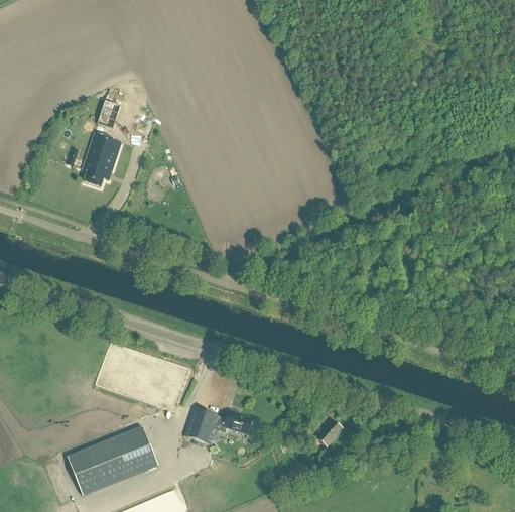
[(79,125),(86,100),(80,98),(73,123),(79,125)]
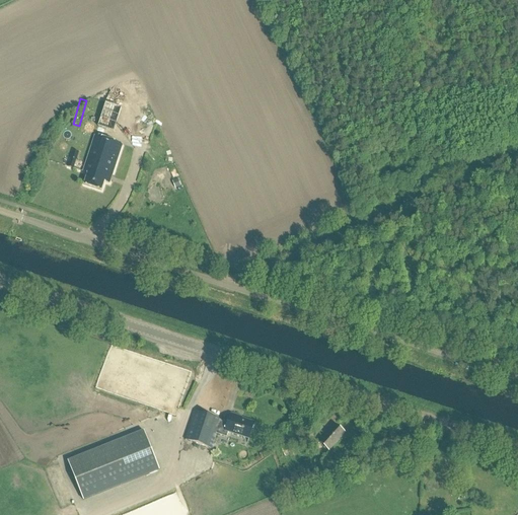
[(114,130),(121,104),(104,99),(97,124),(114,130)]
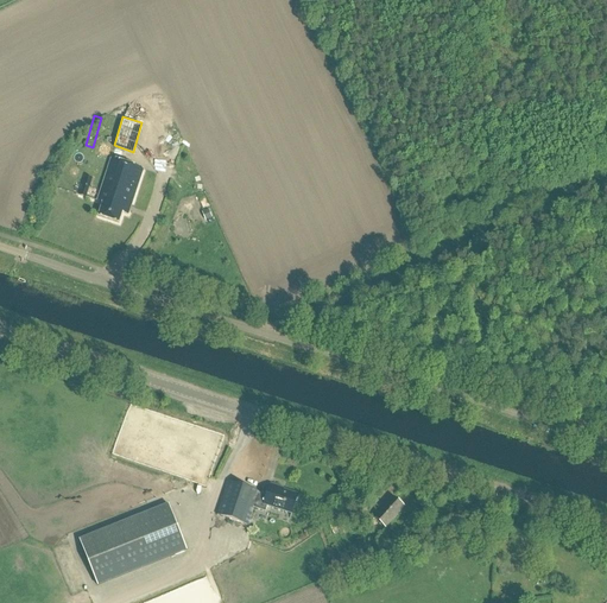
[(70,151),(94,158),(95,151),(73,145),(70,151)]
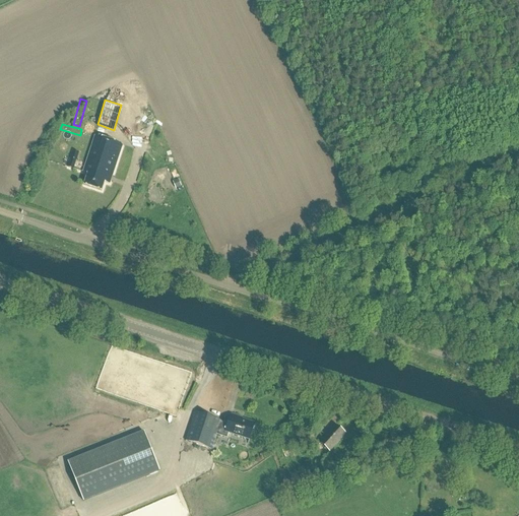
[(109,181),(121,141),(93,133),(82,169),(87,171),(83,182),(101,188),(104,179),(109,181)]
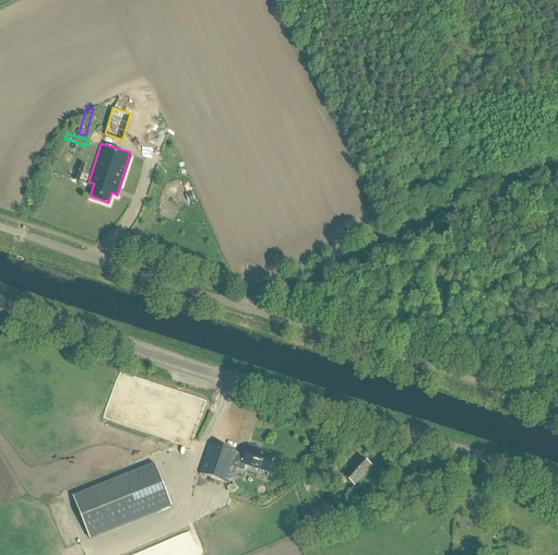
[(79,179),(82,168),(75,166),(72,177),(79,179)]
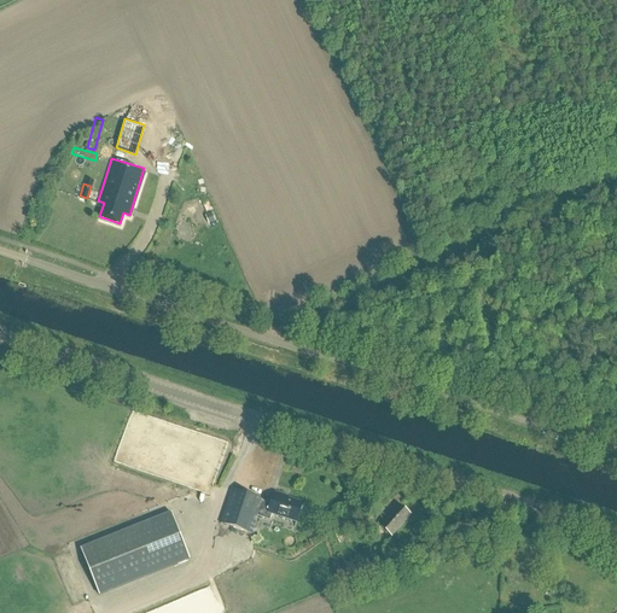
[(271,501),(262,498),(262,497),(232,488),(221,521),(251,531),(257,513),(269,517),(272,511),(296,519),(302,501),(283,494),(283,492),(274,490),(271,501)]
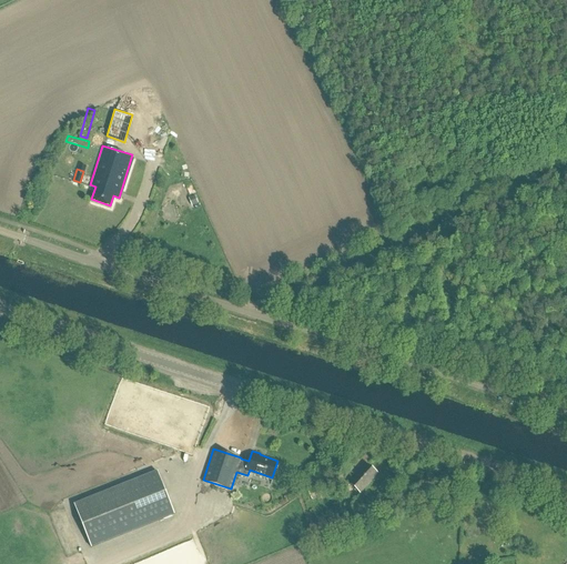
[(360,491),(376,471),(365,462),(348,481),(360,491)]
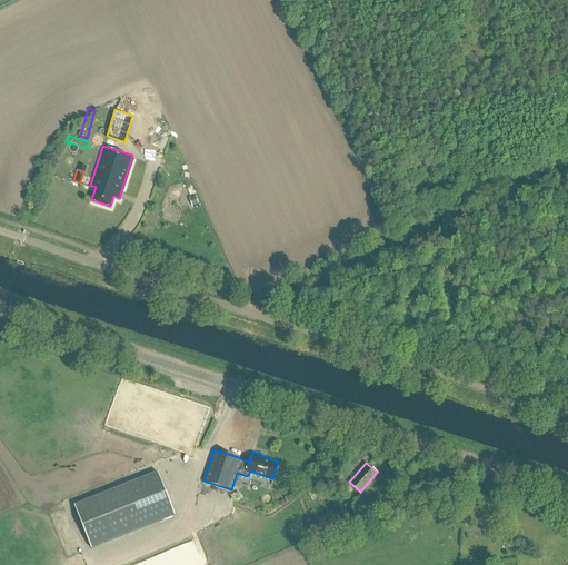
[(157,469),(73,503),(91,546),(173,513),(157,469)]
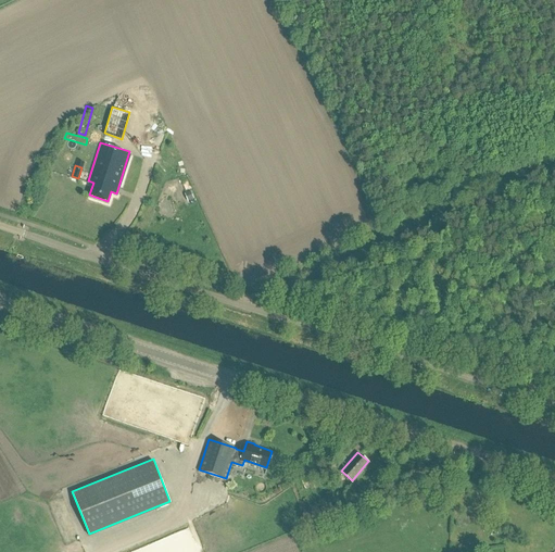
[(303,481),(324,473),(320,466),(301,475),(303,481)]
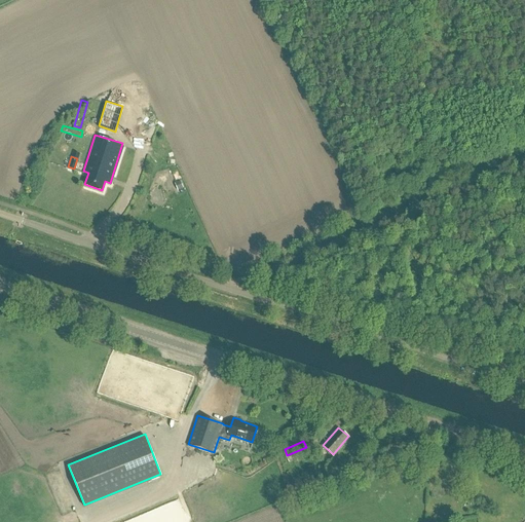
[(311,474),(302,479),(305,483),(314,478),(311,474)]
